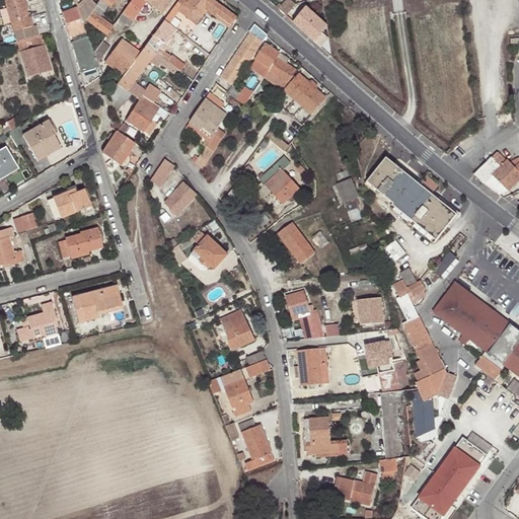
[(23,0),(4,0),(16,42),(40,35),(36,25),(31,26),(23,0)]
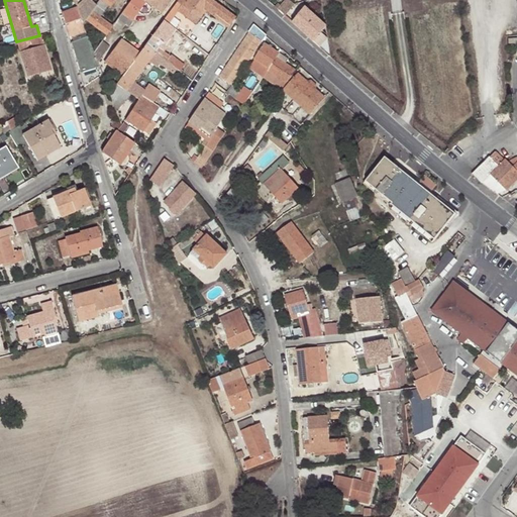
[(90,0),(87,0),(78,10),(81,19),(83,24),(86,19),(97,5),(90,0)]
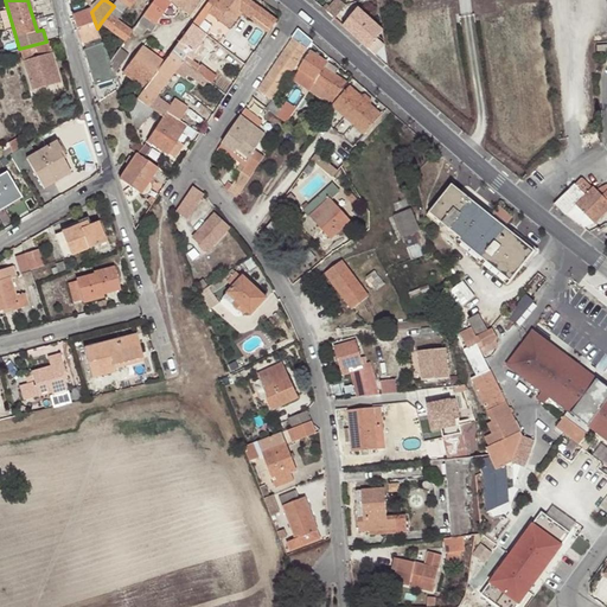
[(117,0),(114,6),(101,23),(126,40),(132,31),(116,19),(126,6),(129,8),(135,0),(117,0)]
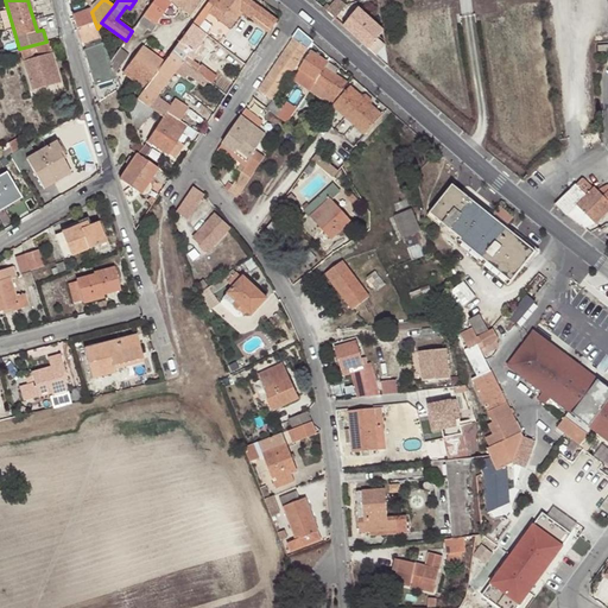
[(200,0),(153,0),(143,16),(154,23),(171,1),(190,14),(200,0)]
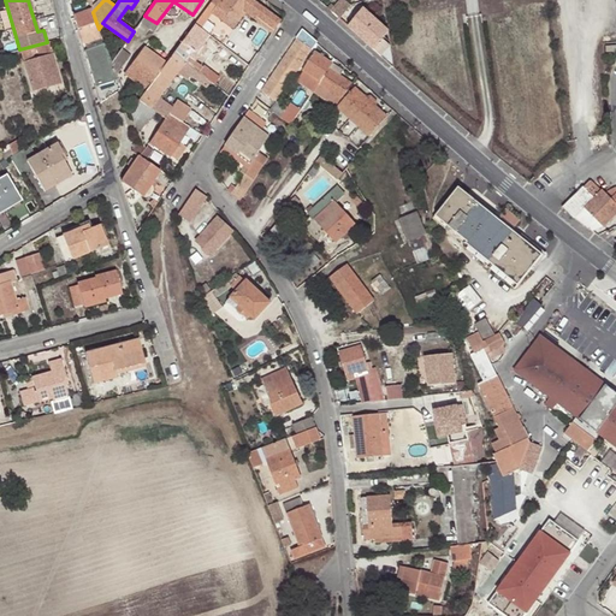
[(280,19),(254,0),(211,0),(194,23),(201,28),(212,13),(217,7),(237,22),(244,13),(254,19),(256,17),(273,29),(280,19)]
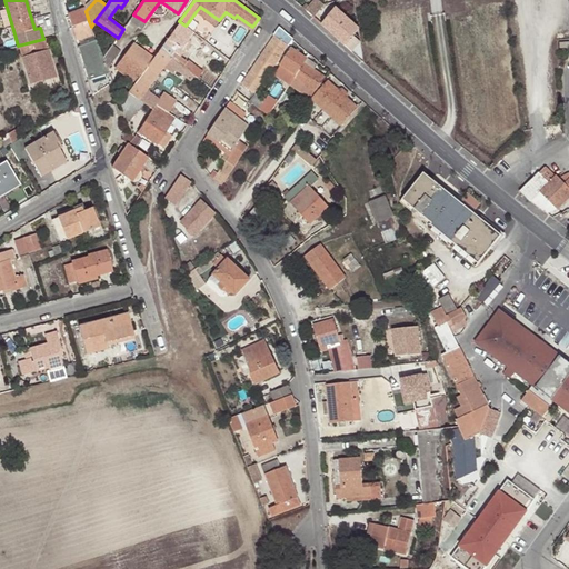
[(318,0),(313,0),(309,7),(307,10),(315,17),(325,5),(318,0)]
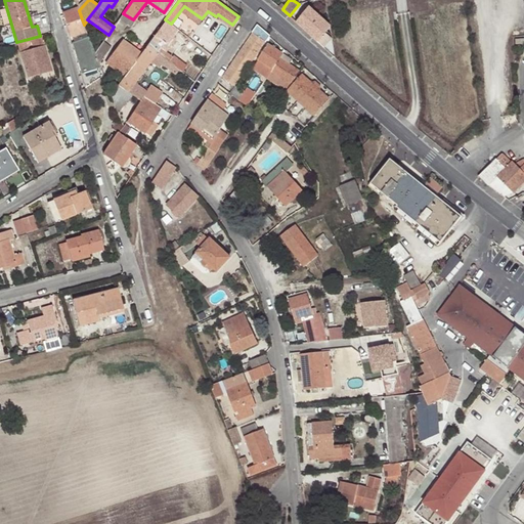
[(198,25),(202,18),(184,6),(180,11),(198,25)]
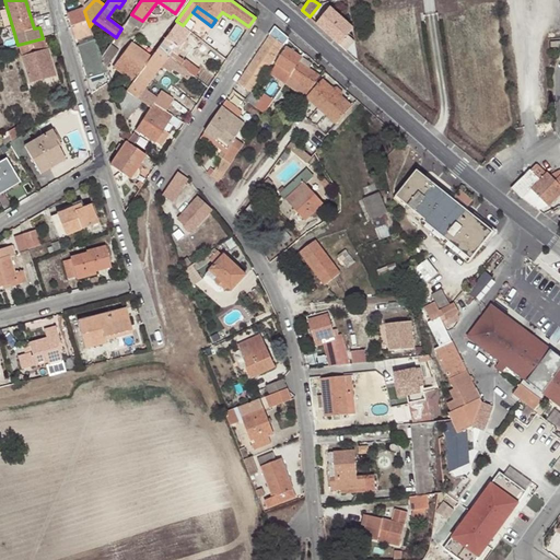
[(348,53),(358,61),(352,27),(330,8),(316,24),(321,28),(328,35),(339,45),(348,53)]
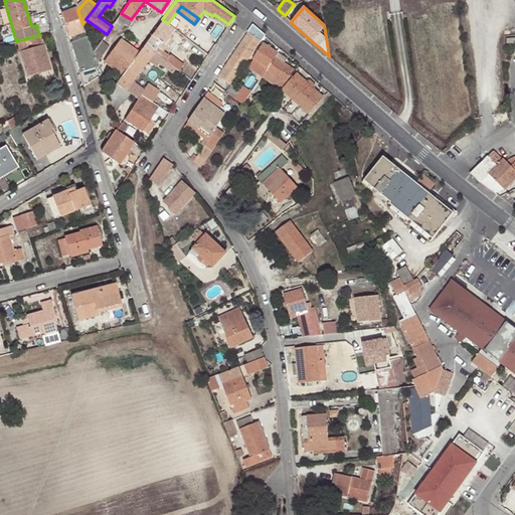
[(60,13),(64,25),(80,19),(77,10),(76,8),(60,13)]
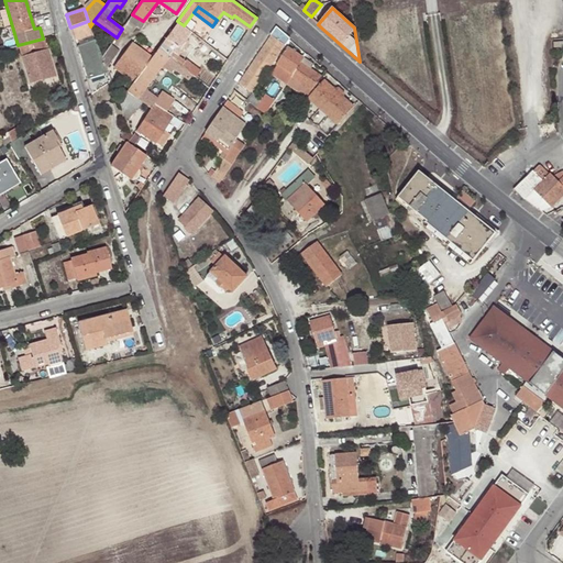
[(132,14),(125,24),(132,29),(134,25),(140,30),(145,22),(143,21),(132,14)]
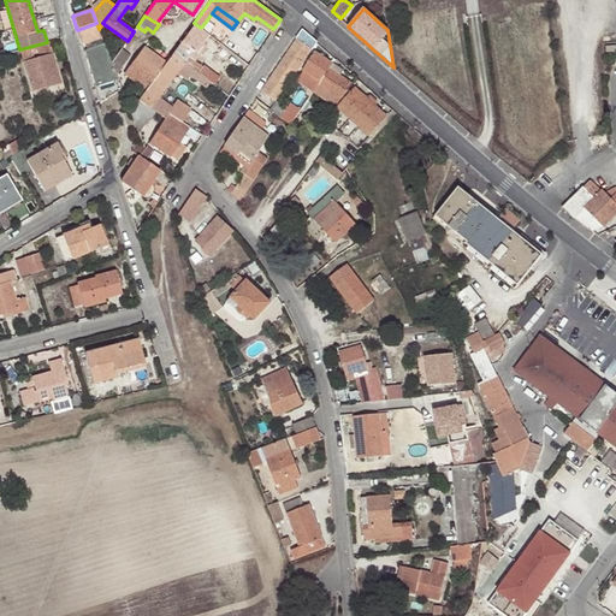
[(272,33),(273,29),(256,17),(254,19),(272,33)]
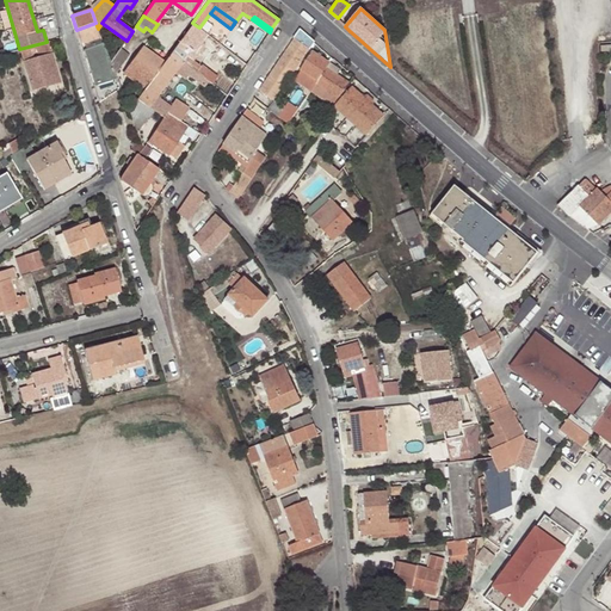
[(96,23),(76,30),(84,51),(104,44),(98,29),(96,23)]
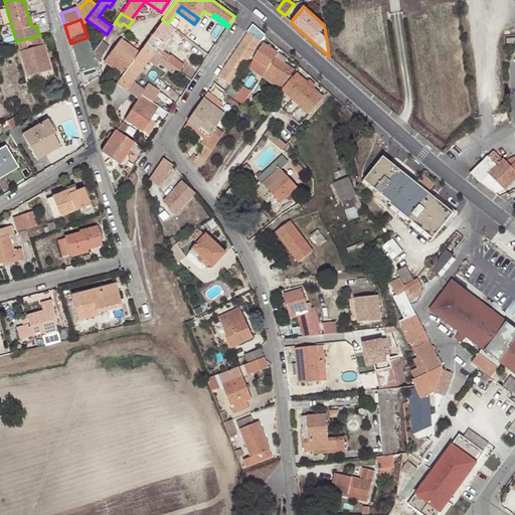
[(162,19),(144,43),(176,67),(180,64),(163,51),(173,38),(168,35),(174,27),(168,23),(162,19)]
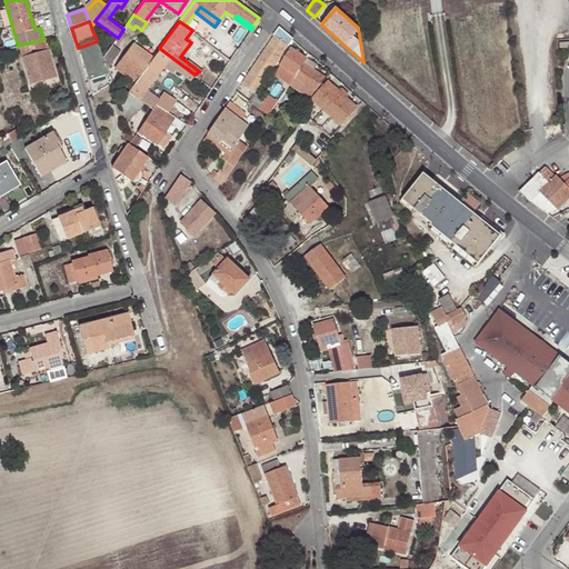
[(273,35),(241,83),(256,93),(288,45),(273,35)]
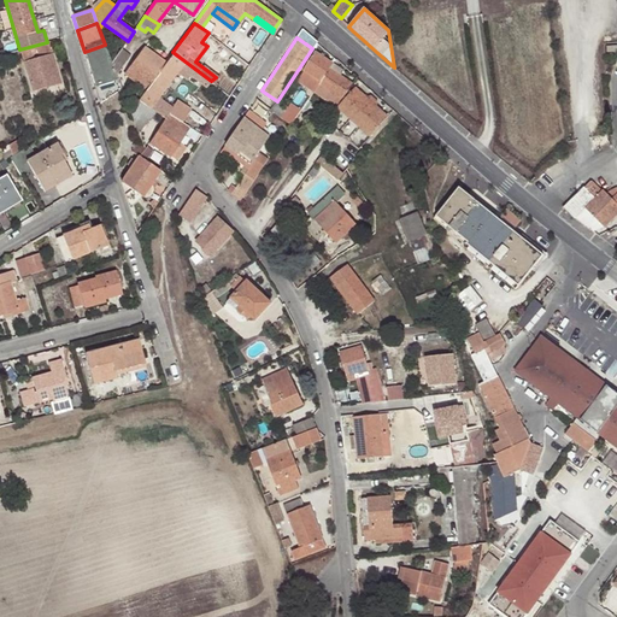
[(47,42),(19,50),(31,90),(54,84),(53,81),(60,78),(50,41),(47,42)]
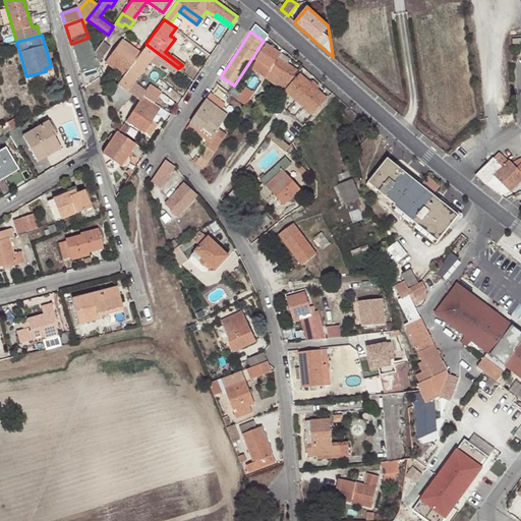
[(71,44),(84,88),(102,75),(98,63),(94,53),(89,38),(71,44)]
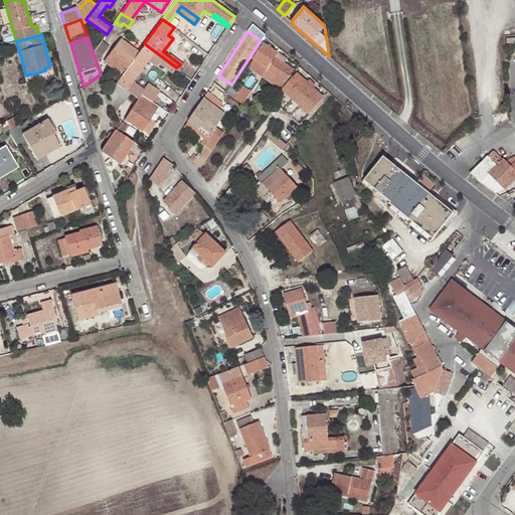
[(106,61),(122,73),(138,52),(122,40),(106,61)]
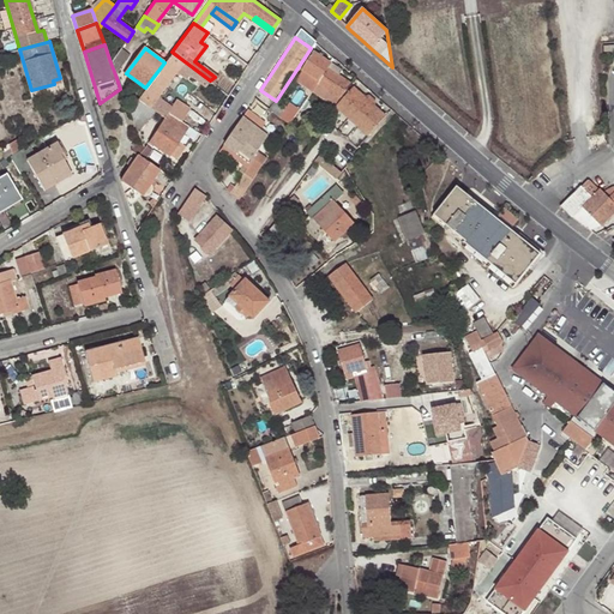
[(110,62),(115,74),(130,55),(121,49),(110,62)]
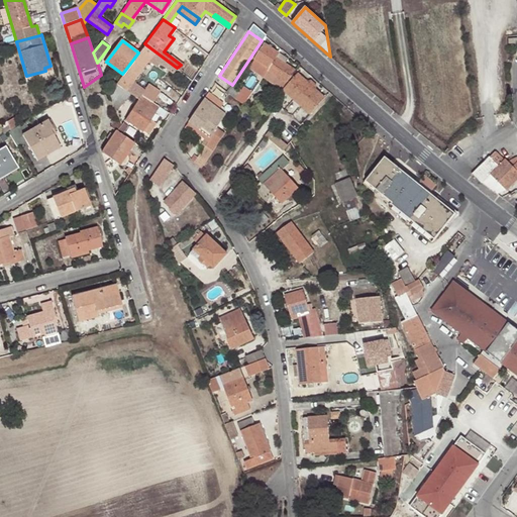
[(122,74),(115,83),(138,99),(142,95),(152,102),(159,92),(159,91),(147,84),(141,94),(137,91),(139,87),(133,82),(149,61),(158,66),(160,64),(173,73),(177,68),(144,43),(138,53),(122,74)]
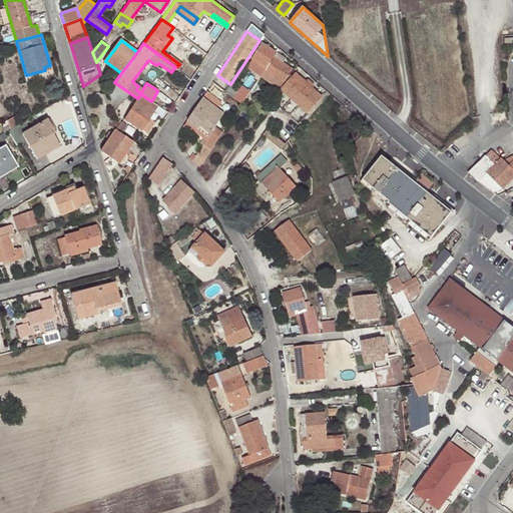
[(261,76),(277,52),(262,43),(251,58),(252,59),(247,66),(261,76)]
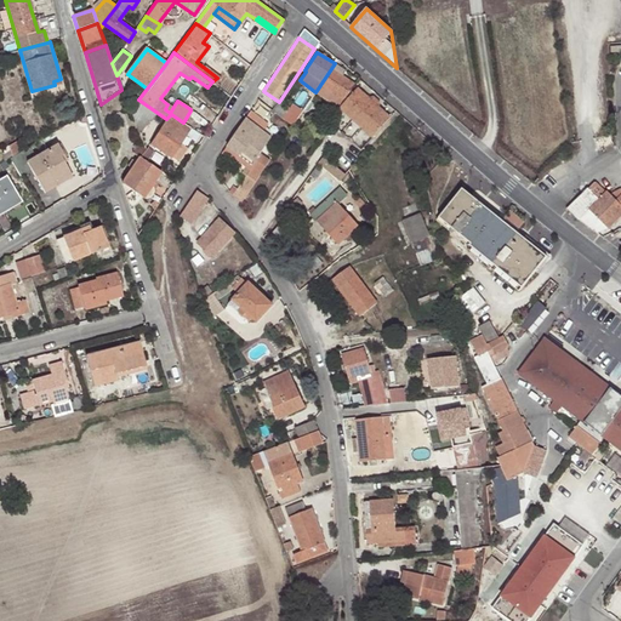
[(347,70),(335,63),(315,92),(339,108),(339,107),(347,98),(355,85),(343,77),(347,70)]
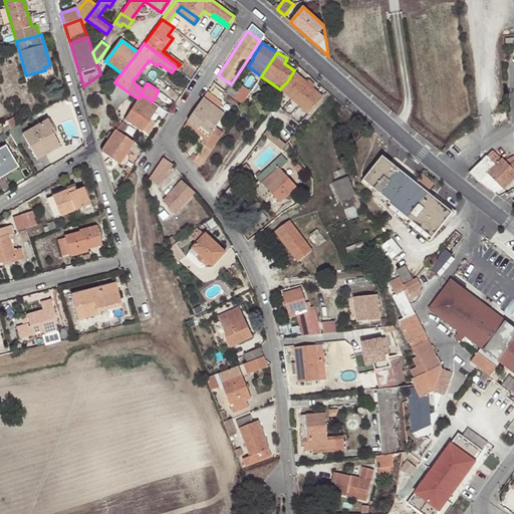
[(306,96),(315,105),(323,96),(314,87),(314,83),(309,79),(305,80),(296,72),(287,81),(296,89),(306,96)]
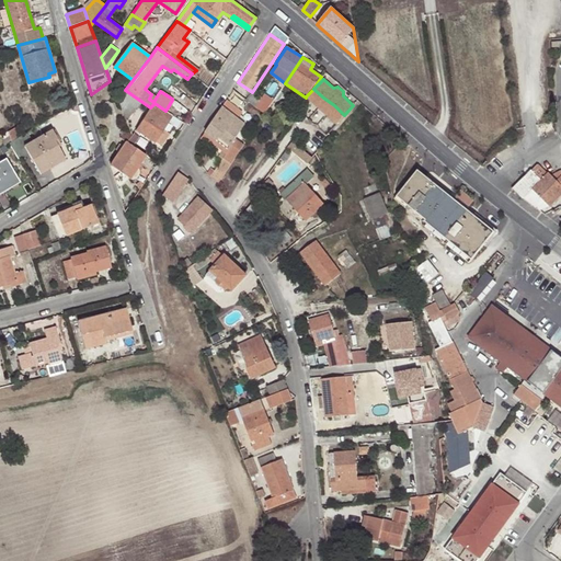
[(313,89),(306,96),(316,106),(323,98),(313,89)]
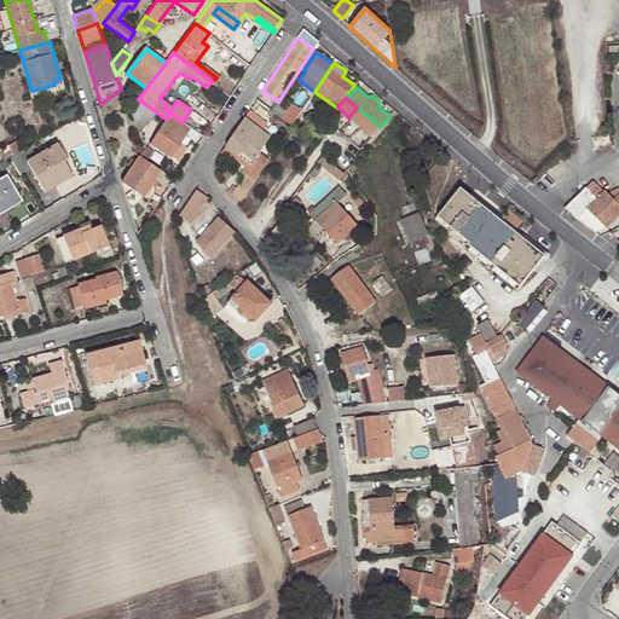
[(129,111),(138,133),(142,131),(150,120),(151,121),(154,116),(163,123),(151,142),(171,156),(179,143),(190,126),(183,122),(171,114),(166,119),(138,99),(129,111)]
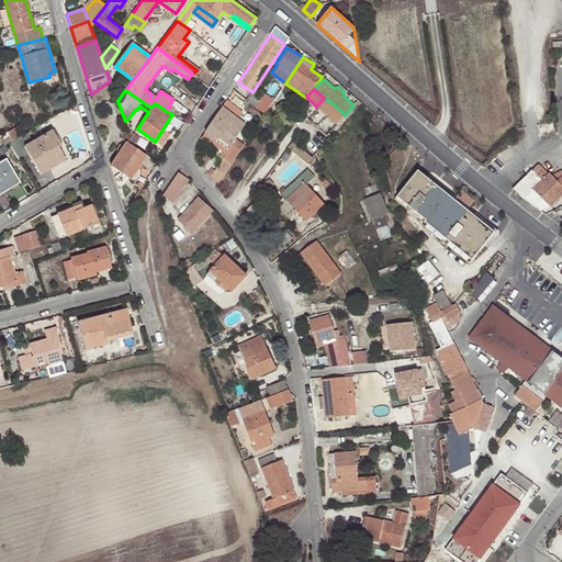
[(251,92),(247,100),(266,114),(274,99),(266,92),(260,99),(251,92)]
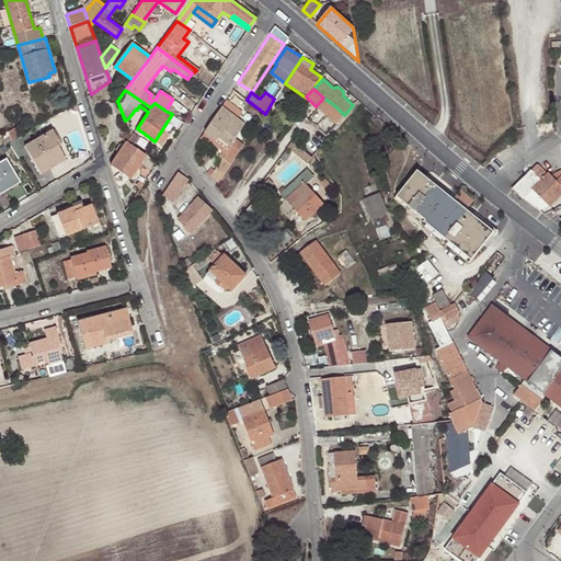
[(334,105),(323,98),(316,106),(325,114),(334,105)]
